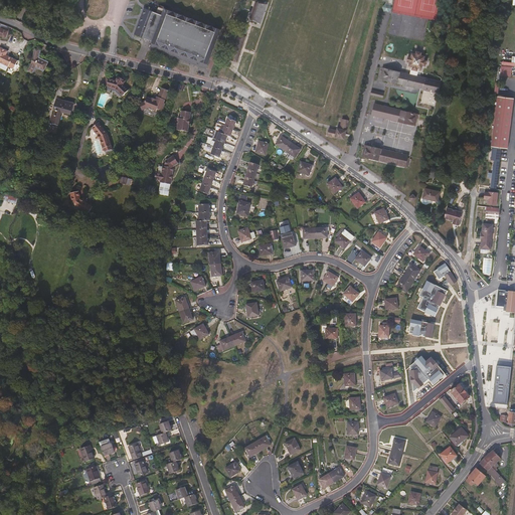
[(258,23),(266,1),(261,3),(256,2),(251,18),(255,19),(258,23)]
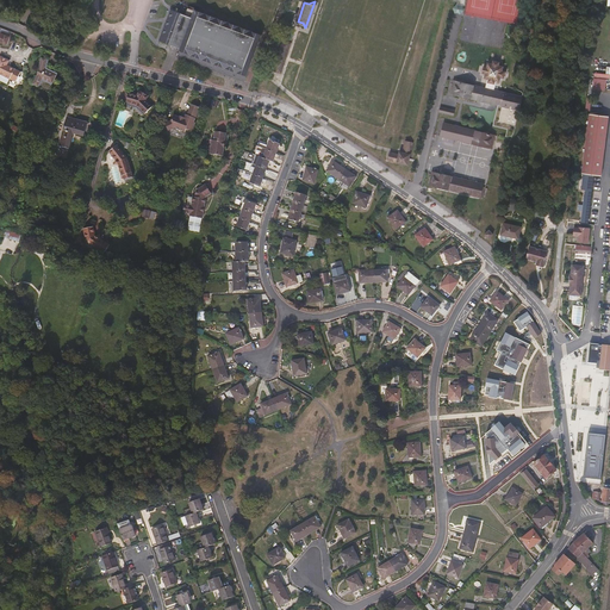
[(178,55),(238,79),(244,81),(261,36),(187,7),(185,13),(172,8),(160,39),(180,48),(178,55)]
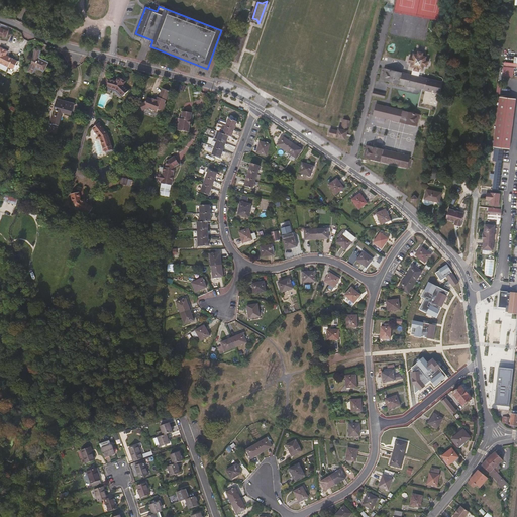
[(0,34),(7,37),(9,31),(1,28),(0,30),(0,34)]
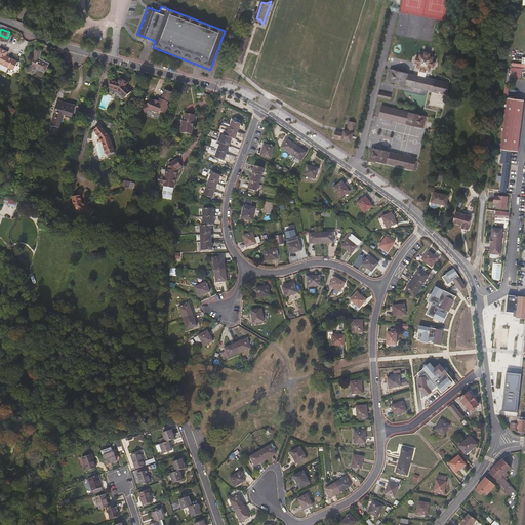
[(241,62),(250,37),(244,35),(236,61),(241,62)]
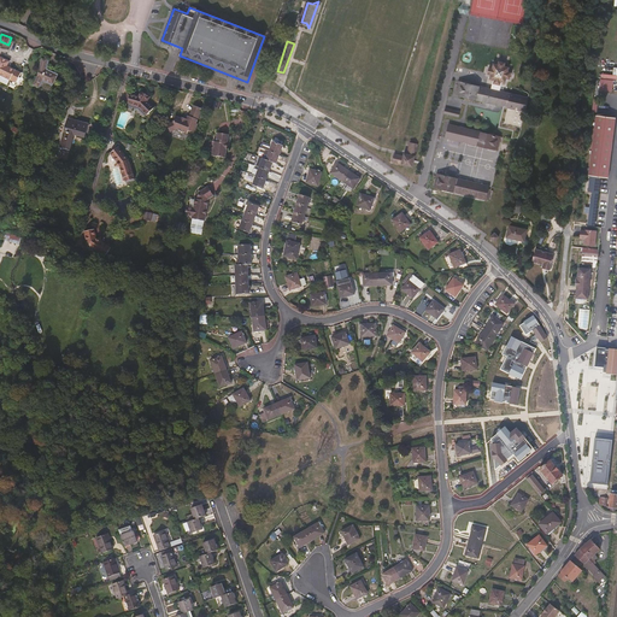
[(7,66),(9,62),(0,57),(0,75),(1,76),(11,80),(18,82),(22,71),(7,66)]
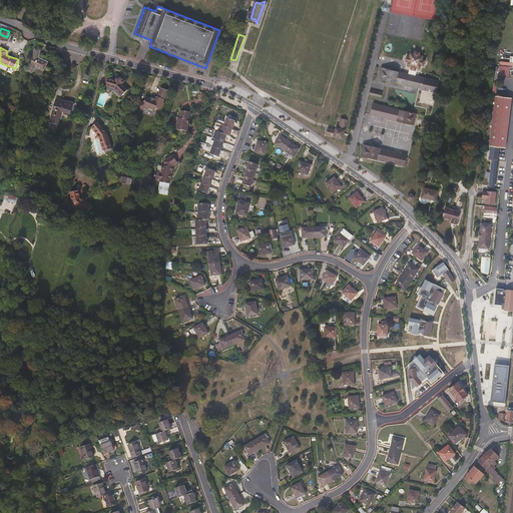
[(35,69),(45,71),(48,61),(38,59),(41,50),(34,48),(29,72),(34,74),(35,69)]
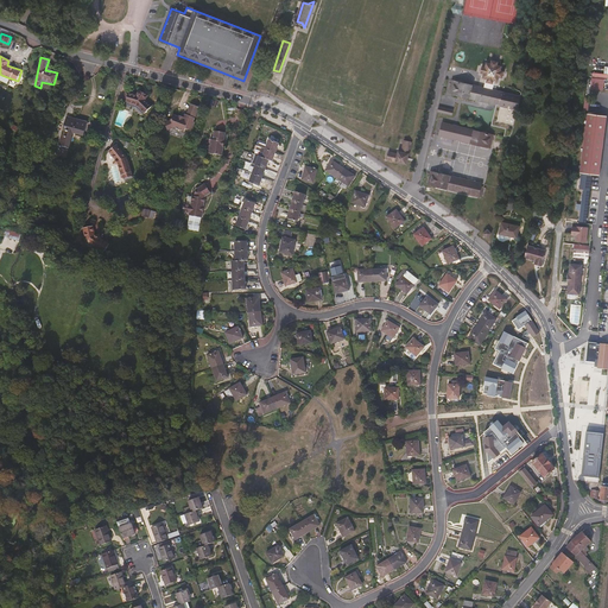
[(500,106),(504,93),(493,90),(495,81),(499,82),(499,77),(502,78),(505,71),(501,71),(502,67),(498,65),(498,62),(492,61),(491,63),(487,63),(486,67),(482,67),(481,73),(483,74),(483,78),(486,78),(485,88),(453,80),(449,93),(496,105),(500,106)]
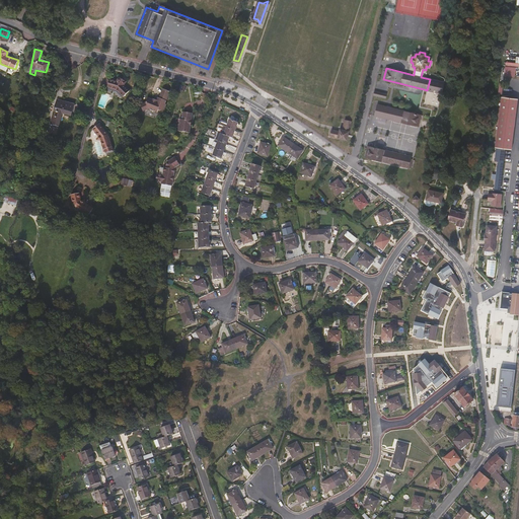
[(124,86),(126,82),(119,78),(116,82),(107,79),(104,87),(117,91),(123,97),(129,91),(124,86)]
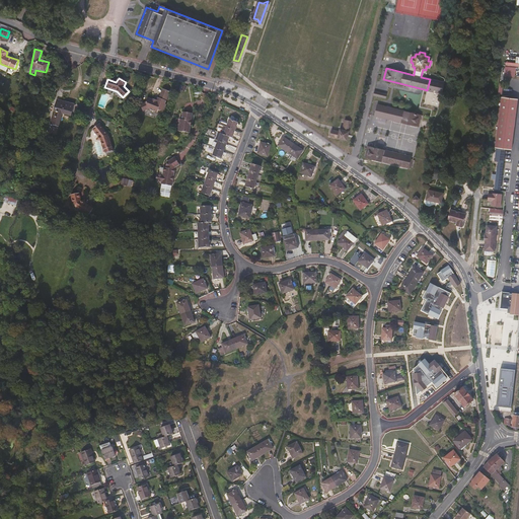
[(427,90),(424,89),(420,107),(432,109),(430,117),(434,117),(436,115),(439,107),(444,82),(430,79),(427,90)]
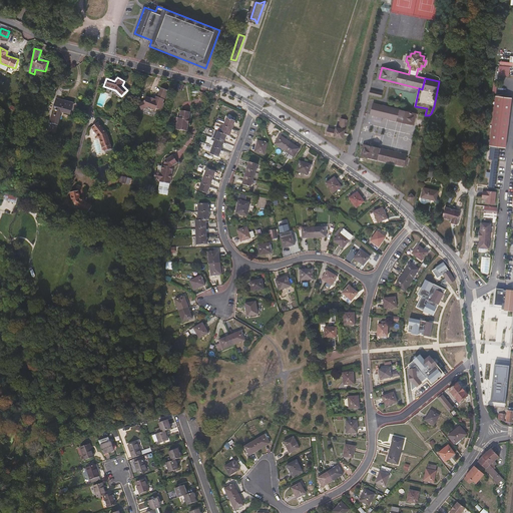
[(161,103),(162,101),(164,96),(166,91),(159,88),(157,94),(155,93),(154,96),(151,94),(150,95),(145,94),(142,102),(137,104),(139,110),(144,108),(153,112),(154,109),(159,111),(162,103),(161,103)]
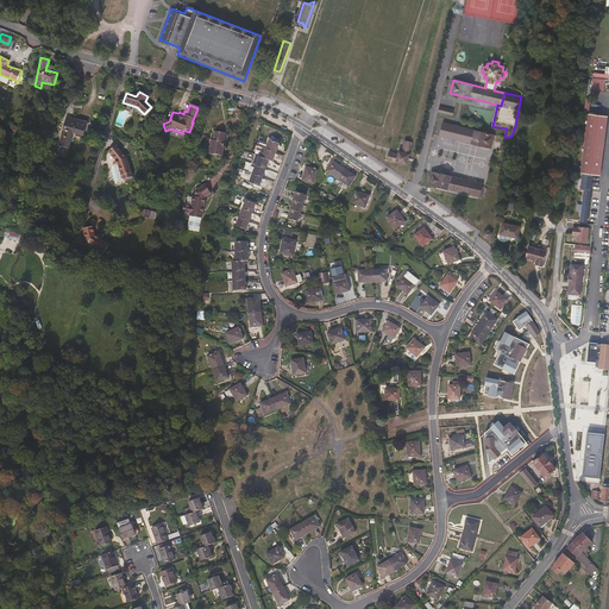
[(120,112),(115,123),(121,125),(126,115),(120,112)]
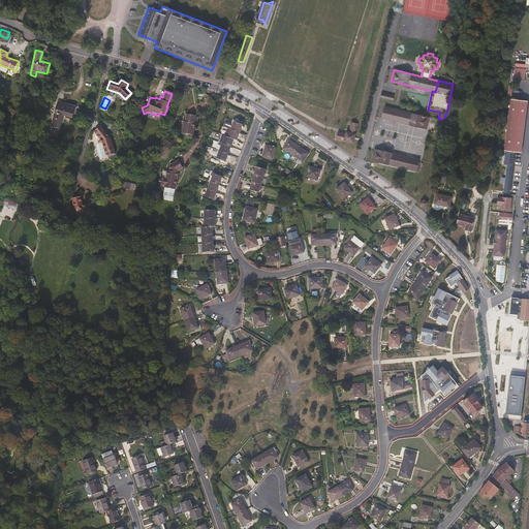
[(521,153),(524,128),(528,101),(511,99),(504,150),(505,151),(503,163),(505,163),(501,190),(507,190),(514,152),(521,153)]
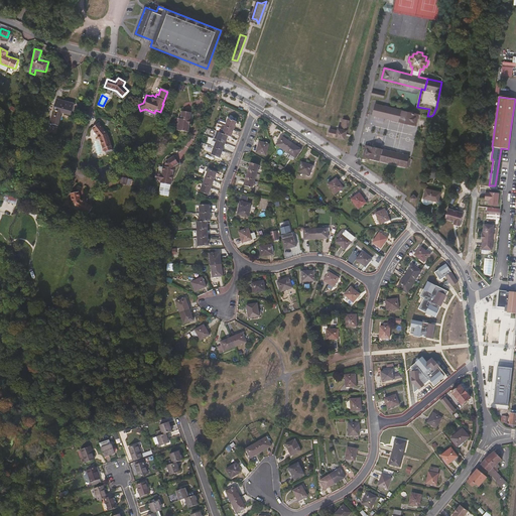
[(74,105),(65,102),(56,100),(49,124),(52,125),(58,126),(61,114),(71,116),(74,105)]
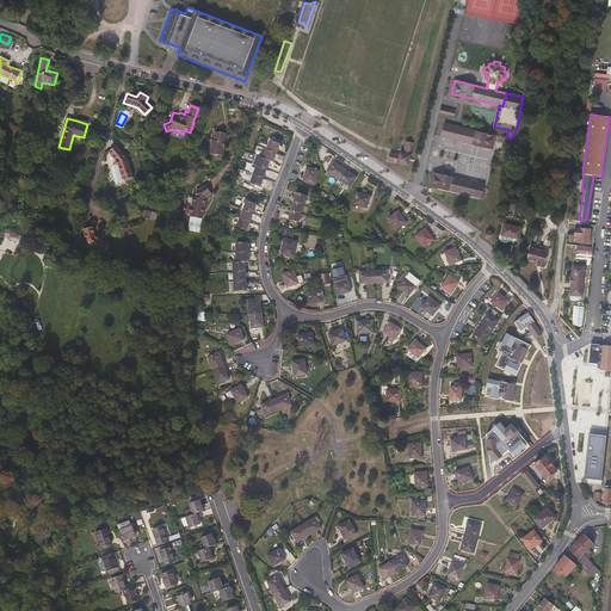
[(495,136),(458,127),(444,123),(442,136),(492,148),(495,136)]
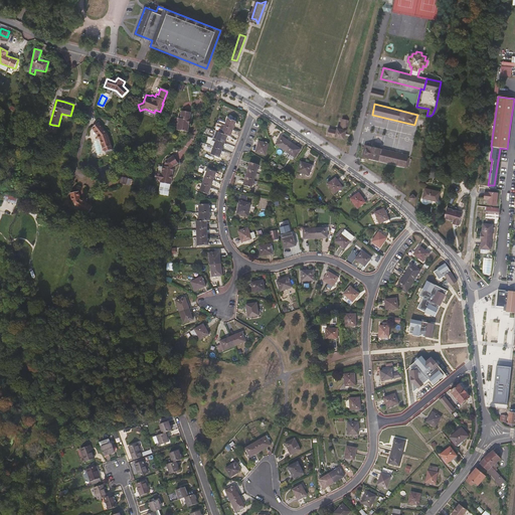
[(188,134),(190,121),(189,120),(190,114),(181,113),(179,120),(178,120),(175,131),(188,134)]
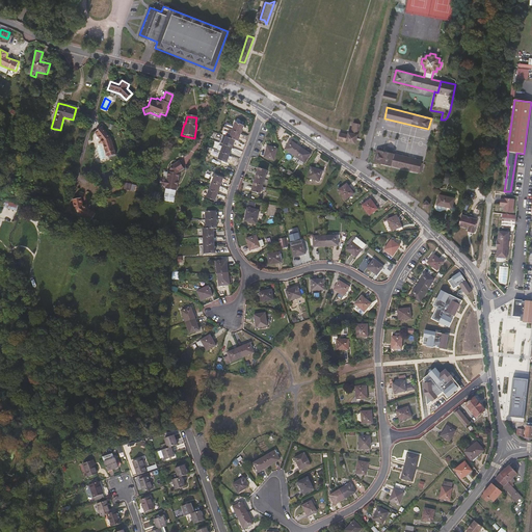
[(241,134),(243,127),(236,124),(234,128),(232,127),(232,126),(227,124),(225,128),(241,134)]
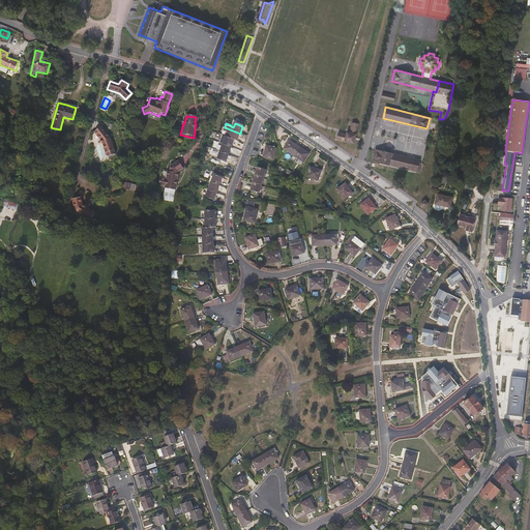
[(352,123),(349,133),(347,133),(346,135),(339,133),(336,139),(354,144),(359,124),(352,123)]
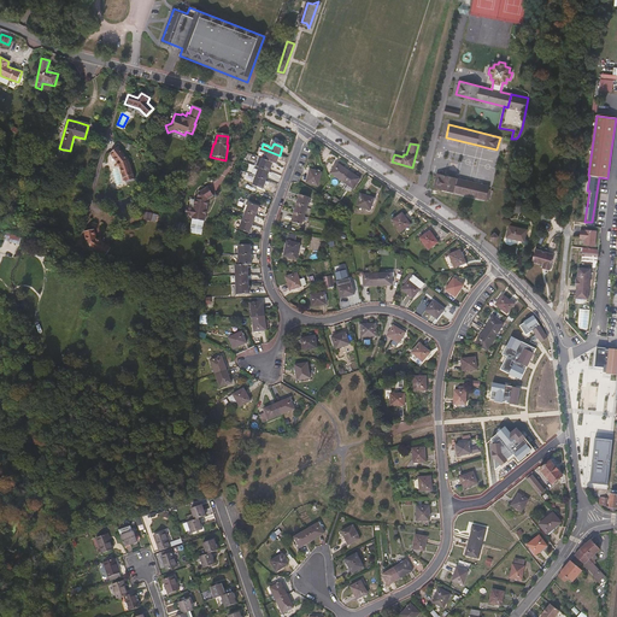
[(110,154),(117,163),(116,166),(121,169),(123,178),(124,178),(125,182),(134,180),(128,160),(117,148),(110,154)]
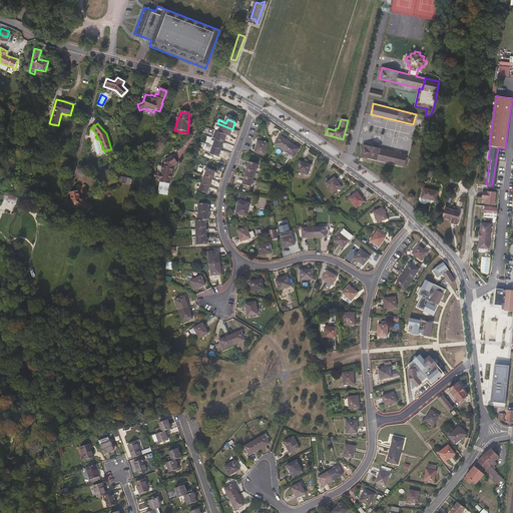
[(229,136),(232,129),(224,126),(222,129),(220,128),(218,132),(226,135),(229,136)]
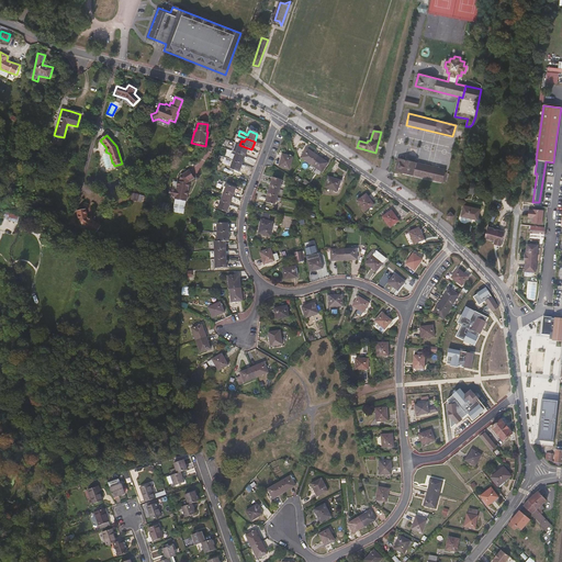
[(245,157),(248,148),(239,145),(236,144),(233,152),(236,154),(245,157)]
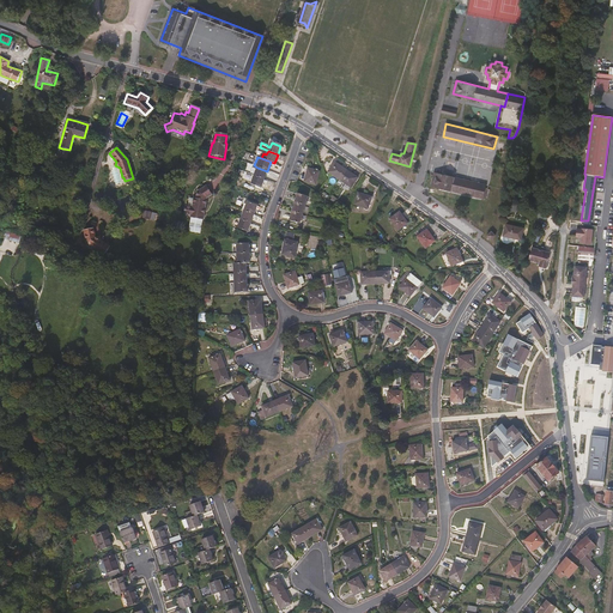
[(346,170),(334,163),(327,173),(339,181),(346,170)]
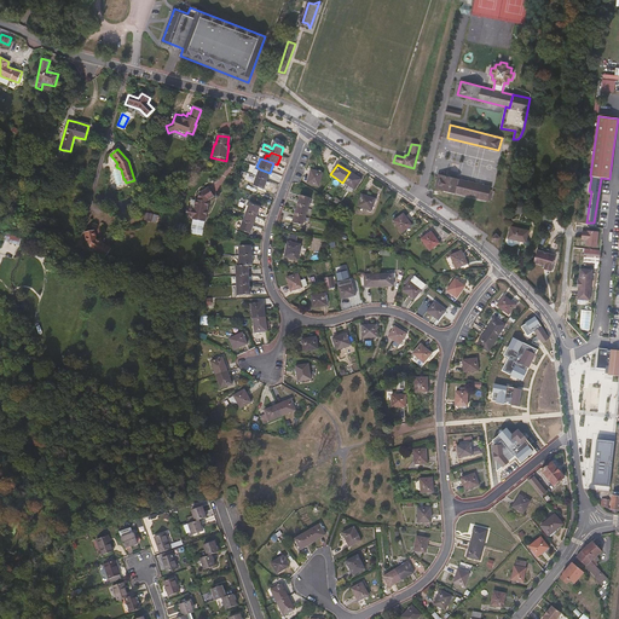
[(266,181),(270,173),(260,169),(259,172),(255,171),(253,175),(256,177),(256,178),(266,181)]
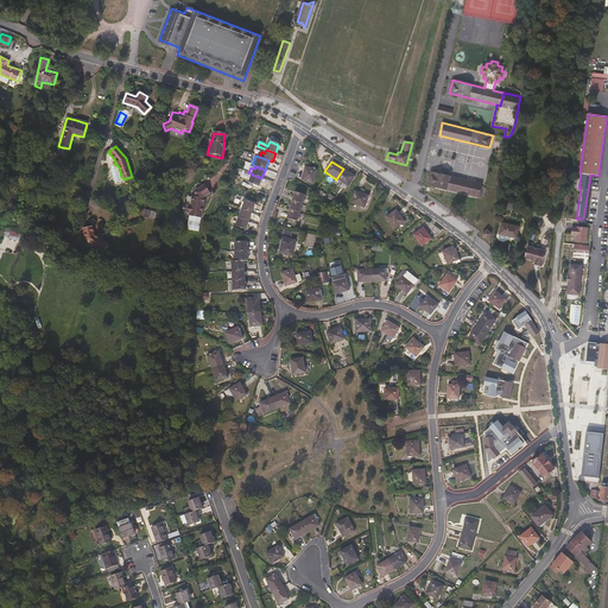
[(312,184),(317,171),(305,168),(302,181),(312,184)]
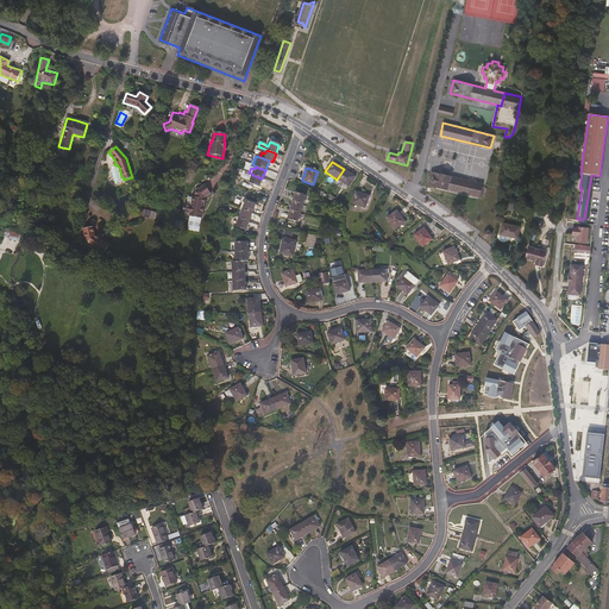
[(356,177),(344,169),(337,180),(349,187),(356,177)]
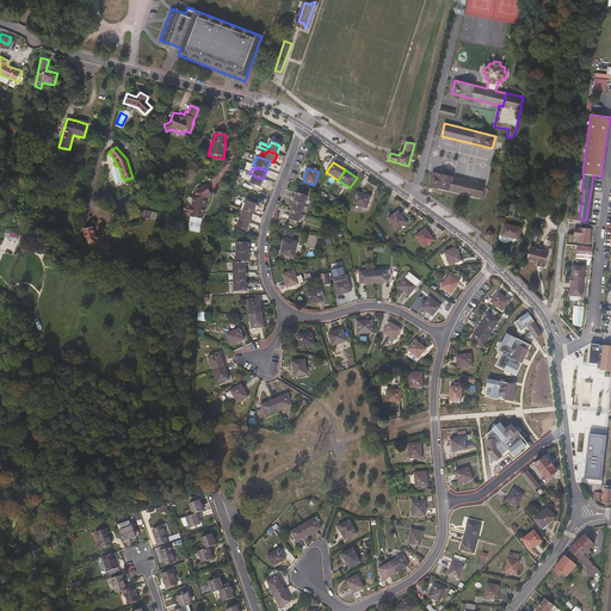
[(430,185),(432,185),(481,197),(483,184),(456,177),(433,172),(430,185)]
